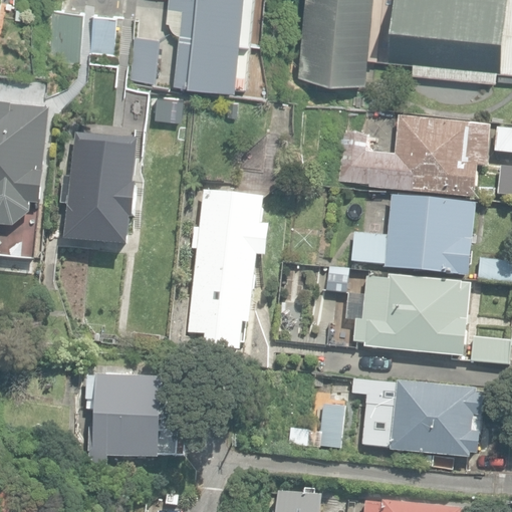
[(235,87),(243,0),(169,0),(169,5),(180,6),(173,81),(235,87)]
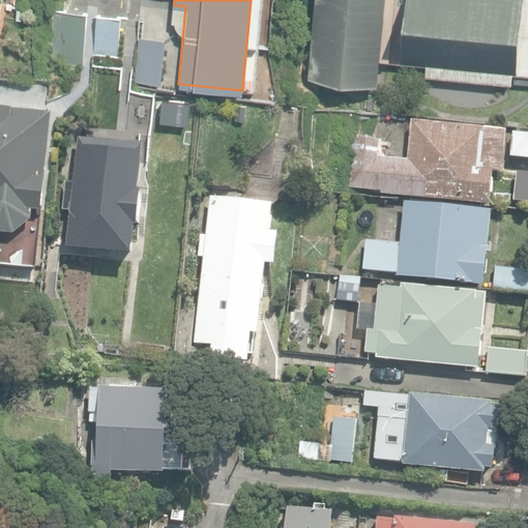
[(380,58),(388,59),(394,0),(315,0),(306,76),(377,83),(380,58)]
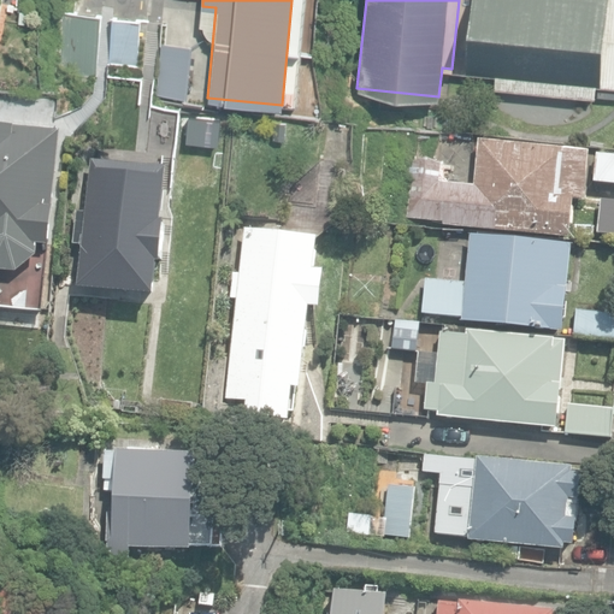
[(459,0),(452,69),(494,72),(493,86),(594,96),(595,83),(613,84),(613,0),(459,0)]
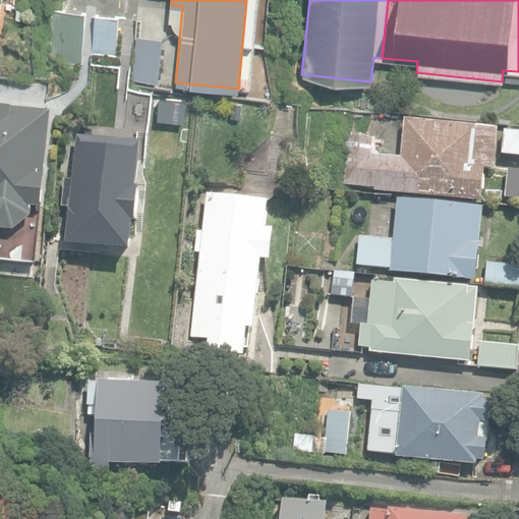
[(15,3),(13,19),(24,20),(26,4),(15,3)]
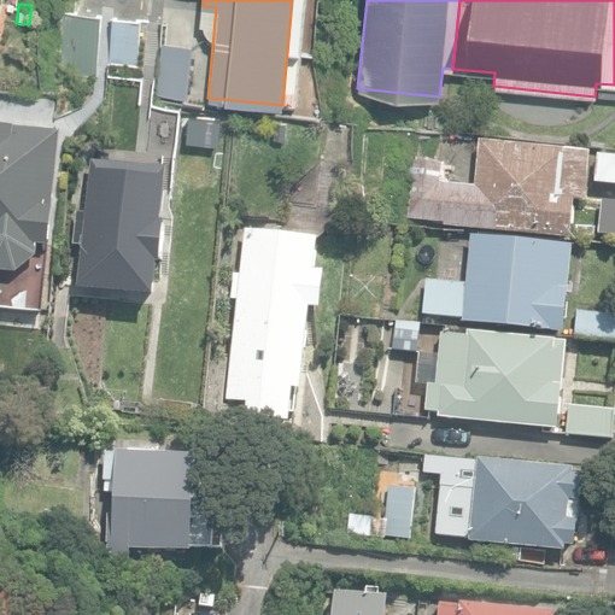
[(63,66),(94,69),(100,15),(69,11),(63,66)]
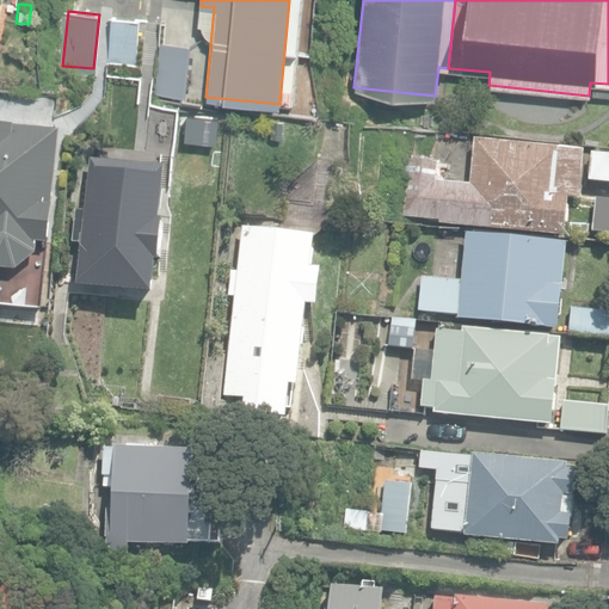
[(108,56),(136,59),(140,19),(111,17),(108,56)]
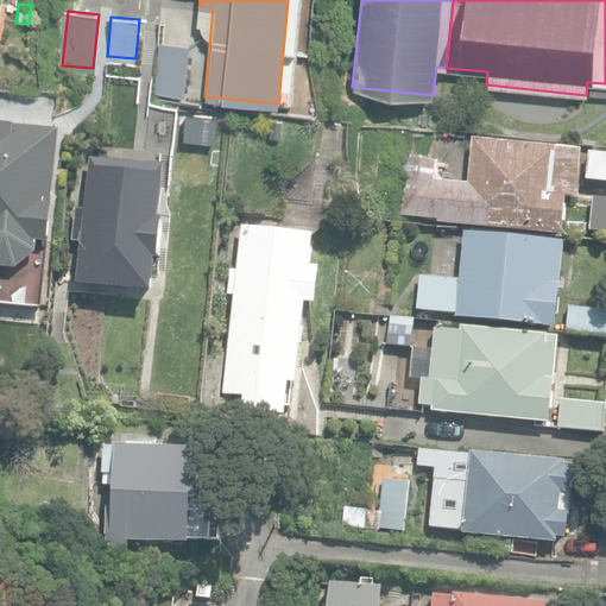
[(183,94),(189,43),(157,39),(152,90),(183,94)]
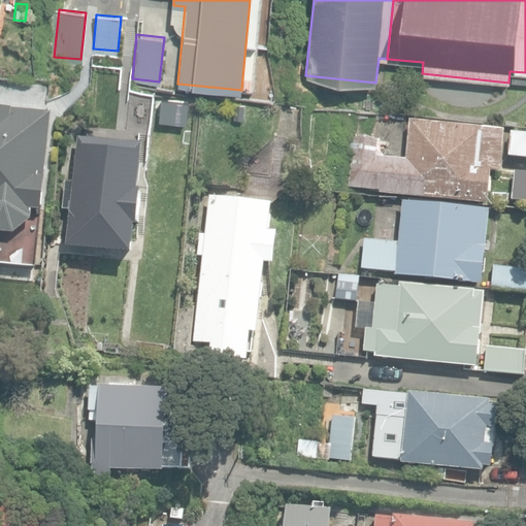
[(232,100),(231,117),(245,118),(248,101),(232,100)]
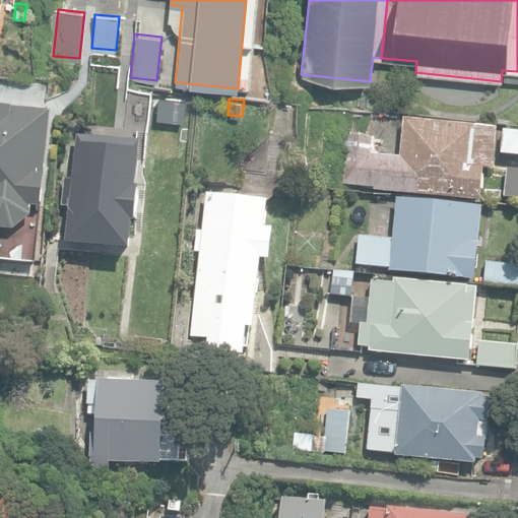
[(42,206),(52,109),(0,103),(0,227),(14,229),(31,214),(33,205),(42,206)]
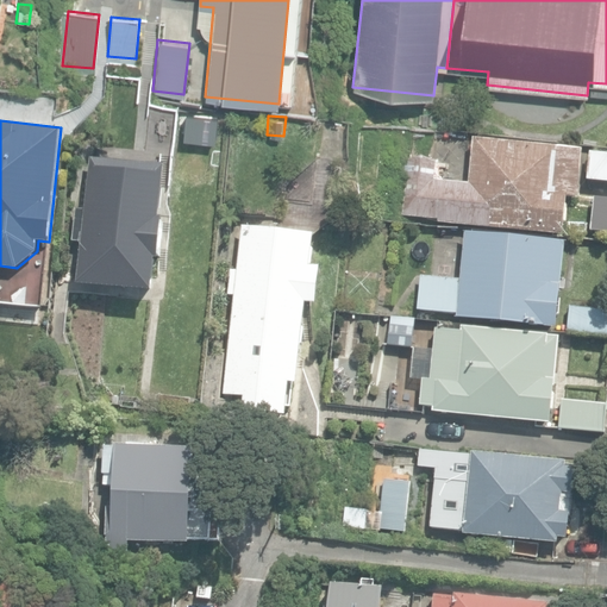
[(436,220),(561,233),(565,195),(576,196),(582,146),(473,136),(469,180),(433,176),(436,160),(406,157),(400,213),(437,217),(436,220)]
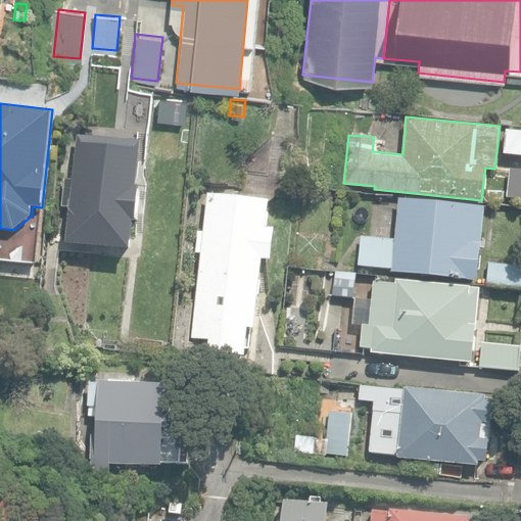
[(503,153),(520,154),(520,130),(505,129),(503,153)]
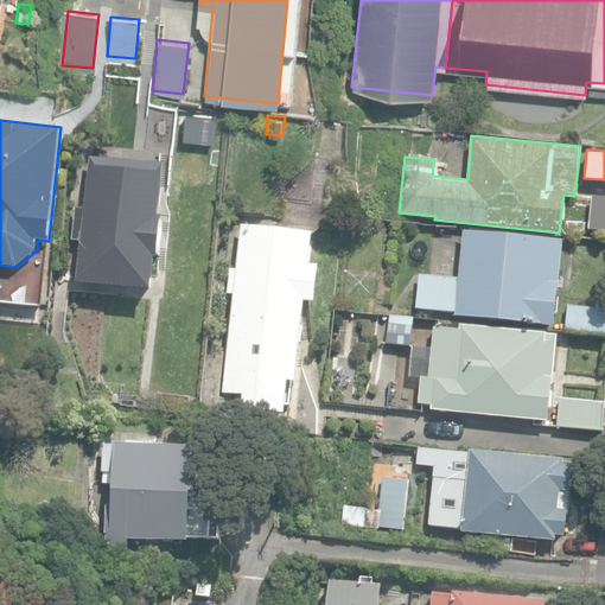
[(77,281),(152,288),(153,281),(158,278),(164,217),(161,216),(164,189),(140,186),(141,174),(128,173),(128,170),(89,166),(86,207),(77,205),(74,239),(82,240),(77,281)]
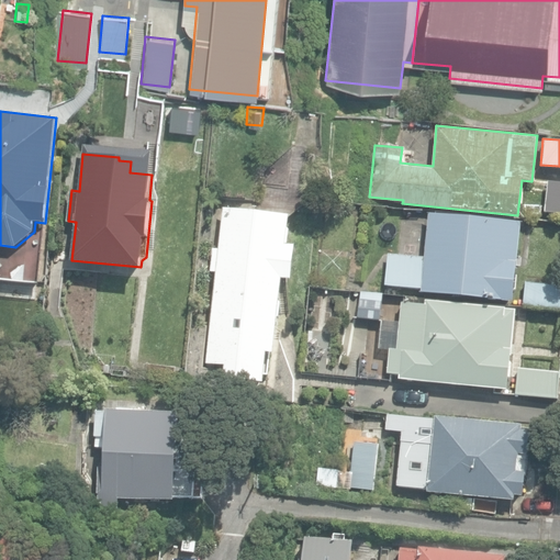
[(221,371),(266,377),(278,273),(287,275),(291,242),(282,241),(286,211),(221,204),(216,244),(210,244),(208,266),(213,267),(203,357),(222,359),(221,371)]
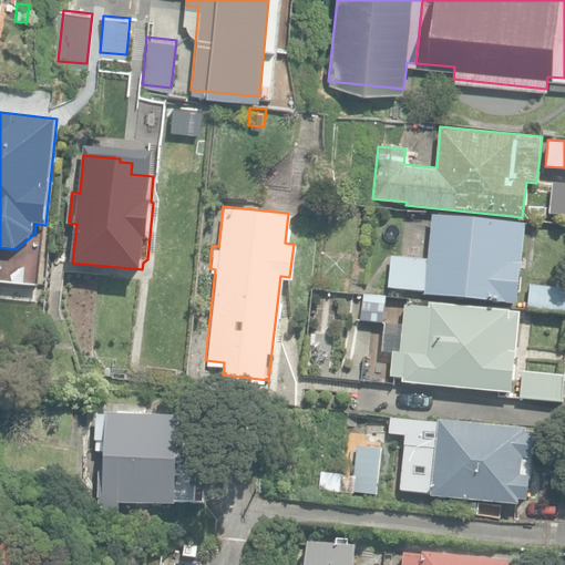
[(425,294),(517,302),(526,223),(432,213),(428,258),(391,255),(388,286),(425,289),(425,294)]
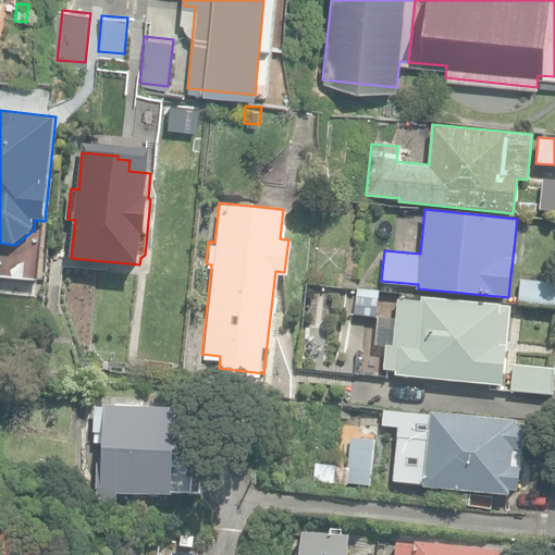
[(518,303),(554,305),(554,280),(521,278),(518,303)]
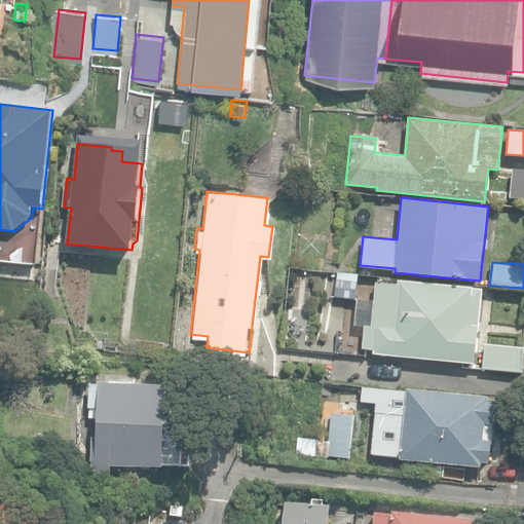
[(371,349),(473,361),(481,286),(396,276),(396,279),(374,277),(370,322),(363,321),(361,345),(372,346),(371,349)]
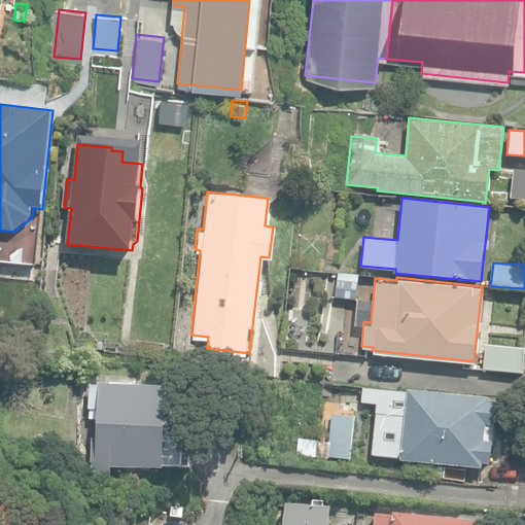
[(334,295),(355,298),(357,280),(336,278),(334,295)]
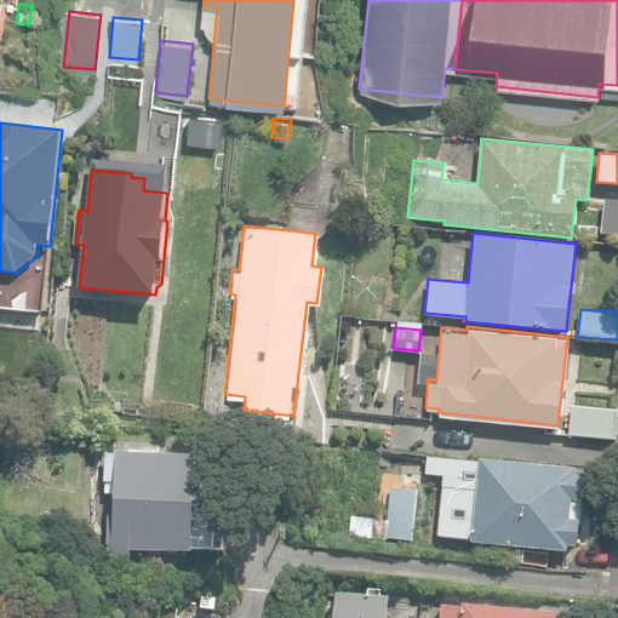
[(568,433),(616,438),(617,412),(617,408),(572,404),(568,433)]
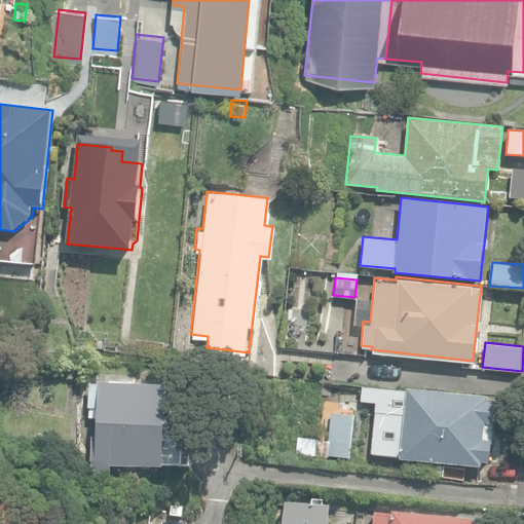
[(314,400),(338,403),(341,382),(317,379),(314,400)]
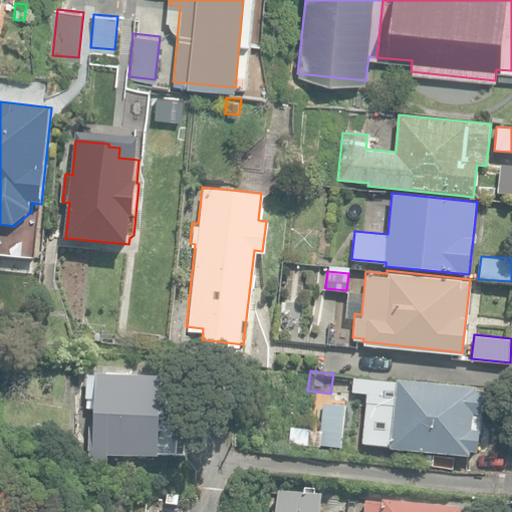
[(90,462),(107,463),(107,453),(185,456),(187,423),(182,422),(182,411),(163,410),(164,377),(89,374),(87,408),(92,408),(90,462)]
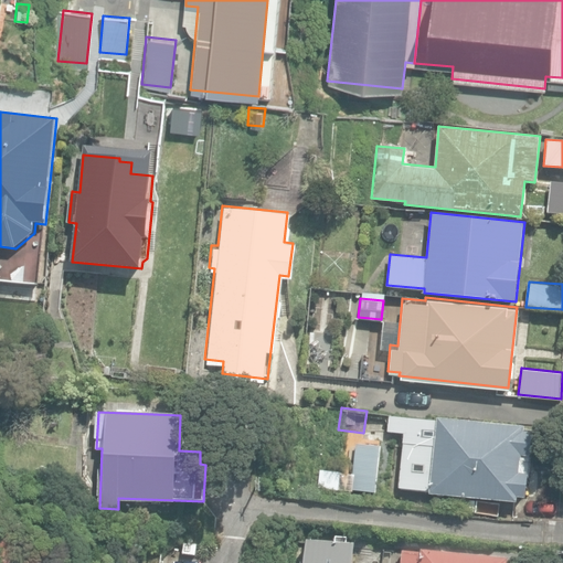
[(428,494),(514,502),(516,497),(524,498),(531,431),(523,429),(523,426),(389,413),(388,432),(403,433),(397,487),(428,490),(428,494)]
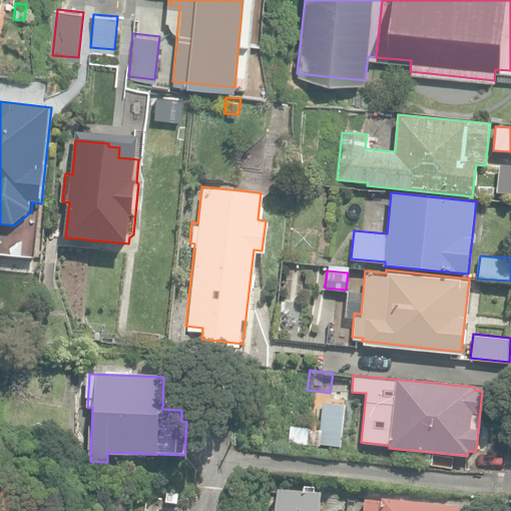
[(275,510),(319,510),(321,491),(277,488),(275,510)]
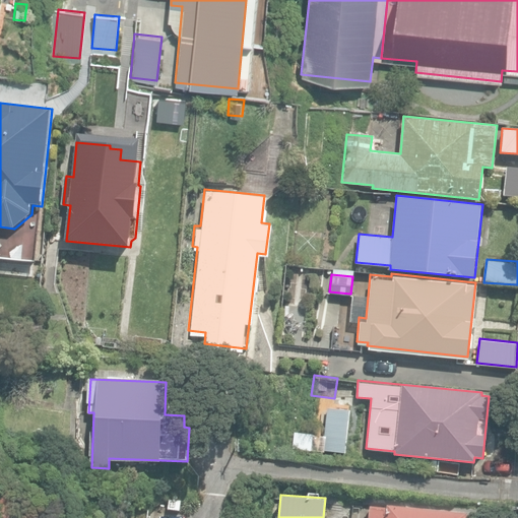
[(473,517),(369,506),(368,517),(473,517)]
